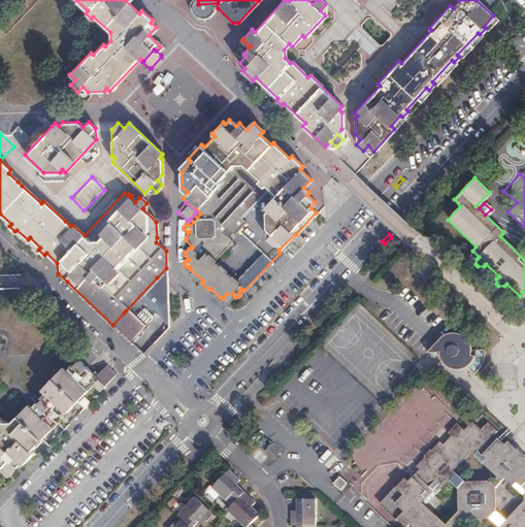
[(4,274),(4,286),(17,287),(18,274),(4,274)]
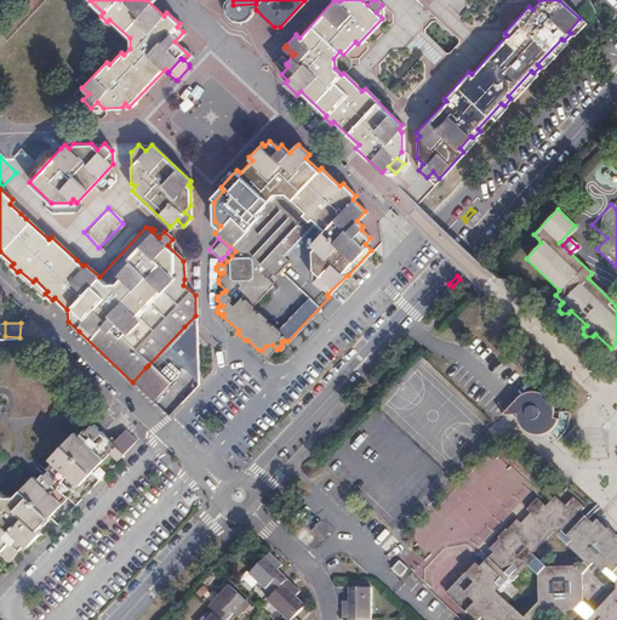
[(514,398),(500,415),(514,414),(514,417),(518,425),(519,428),(525,432),(535,434),(537,434),(544,432),(550,430),(554,424),(556,419),(556,413),(556,410),(553,410),(552,407),(549,402),(546,397),(541,393),(535,391),(531,391),(521,392),(519,394),(514,398)]
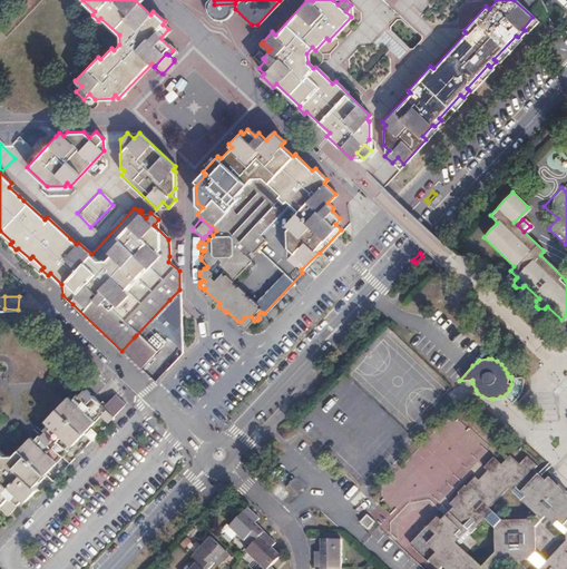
[(0,503),(0,510),(6,514),(13,507),(6,499),(8,497),(17,503),(21,498),(25,501),(36,489),(40,492),(124,404),(113,394),(101,405),(84,389),(78,395),(76,393),(70,399),(67,395),(45,420),(48,422),(44,428),(45,430),(39,435),(37,434),(32,440),(29,437),(11,455),(2,455),(0,453),(0,503)]
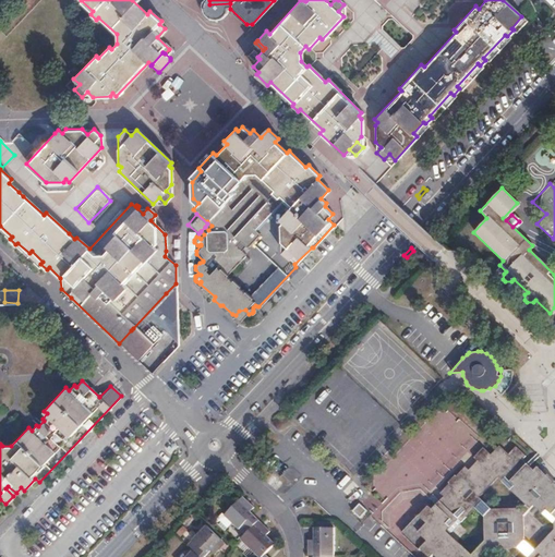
[(403,412),(395,421),(397,422),(405,414),(403,412)]
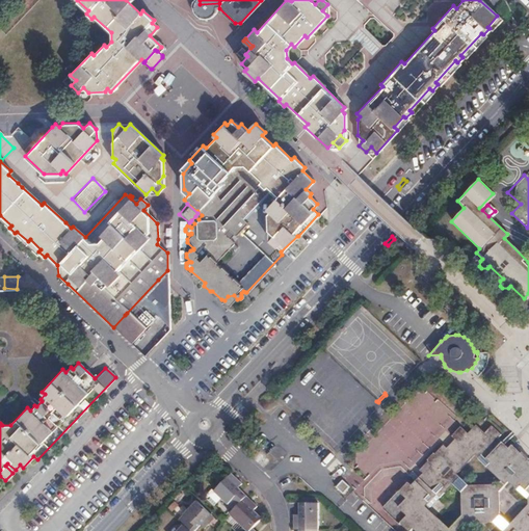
[(528,461),(526,459),(516,469),(504,458),(503,450),(506,448),(495,436),(498,433),(488,425),(481,431),(473,424),(465,432),(457,426),(448,435),(452,439),(444,447),(441,444),(432,452),(431,451),(424,459),(425,460),(417,470),(420,473),(408,484),(405,481),(397,490),(395,489),(379,506),(407,530),(411,528),(414,530),(528,530),(528,518),(525,513),(528,508),(528,461)]
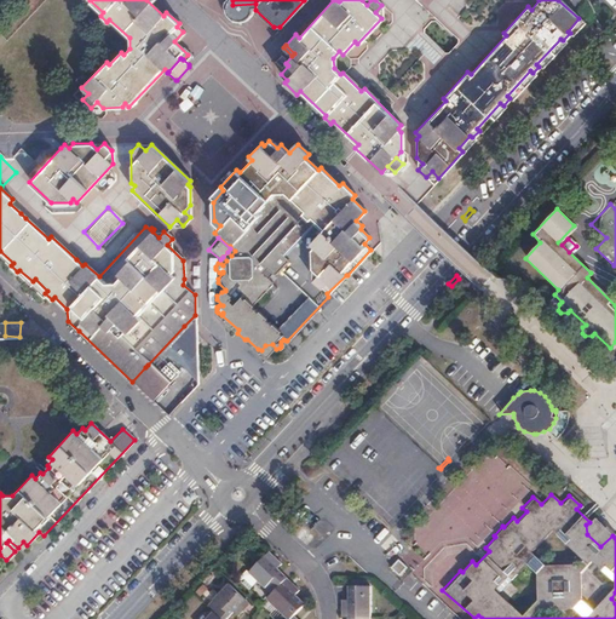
[(395,556),(415,573),(445,537),(438,531),(443,526),(427,513),(407,537),(425,552),(421,557),(406,544),(395,556)]
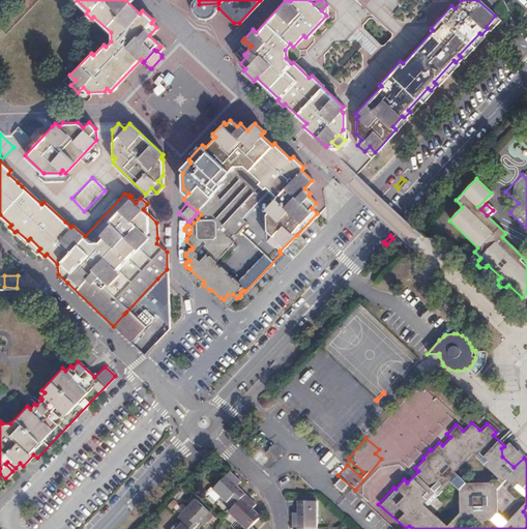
[(507,442),(504,446),(501,448),(502,457),(514,467),(524,458),(525,457),(518,449),(516,450),(507,442)]
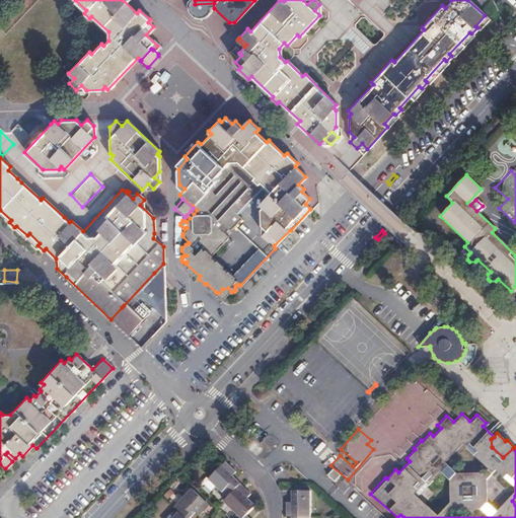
[(225,470),(229,467),(223,460),(219,464),(225,470)]
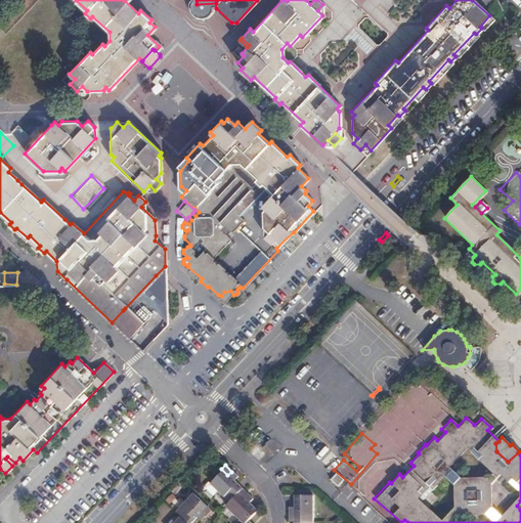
[(236,491),(241,487),(231,479),(235,475),(231,472),(227,475),(221,469),(208,482),(215,489),(224,497),(227,502),(236,491)]
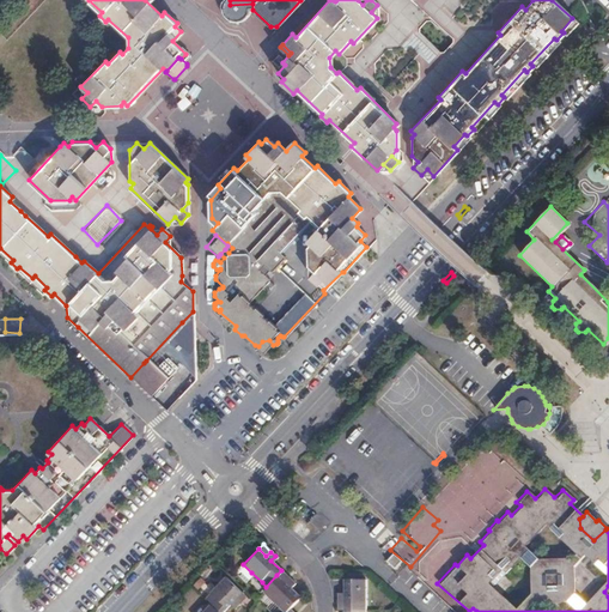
[(400,559),(391,552),(384,561),(393,568),(400,559)]
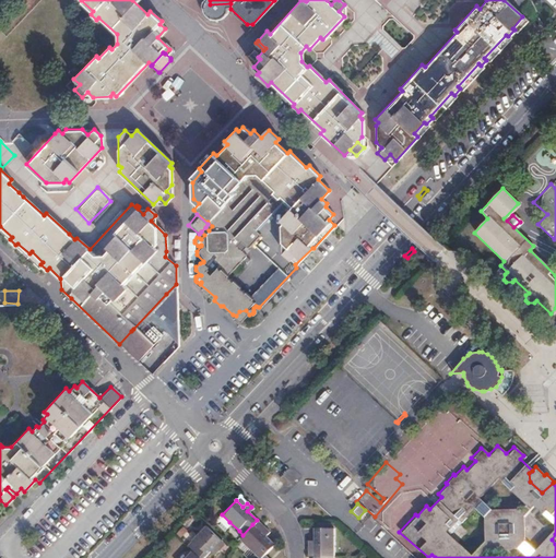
[(222,530),(229,522),(222,514),(221,513),(214,519),(214,522),(222,530)]
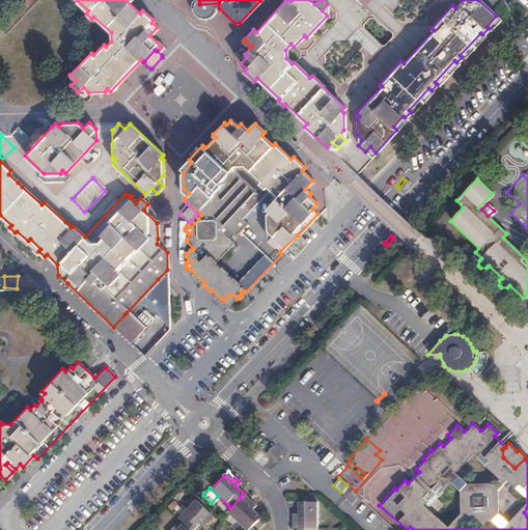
[(250,500),(244,494),(240,498),(246,504),(250,500)]
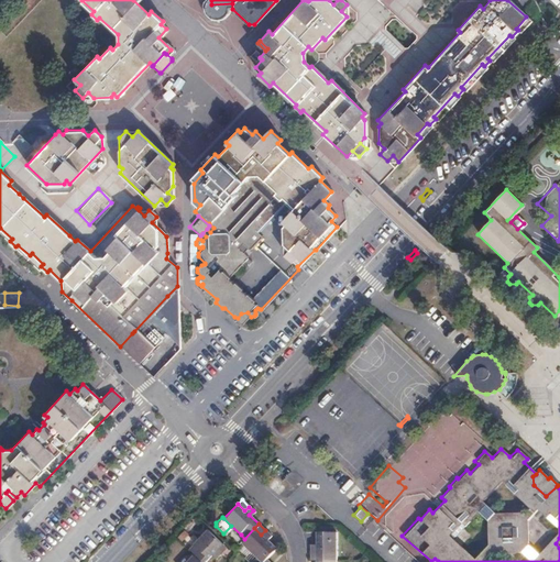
[(244,539),(240,542),(260,561),(261,561),(265,558),(275,548),(265,539),(270,535),(265,530),(261,535),(254,528),(244,539)]
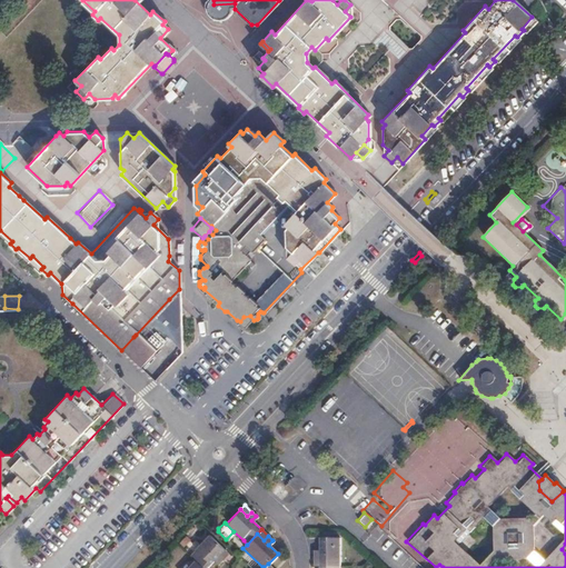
[(208,535),(188,556),(194,560),(200,567),(204,567),(211,560),(215,564),(219,559),(216,556),(222,549),(208,535)]
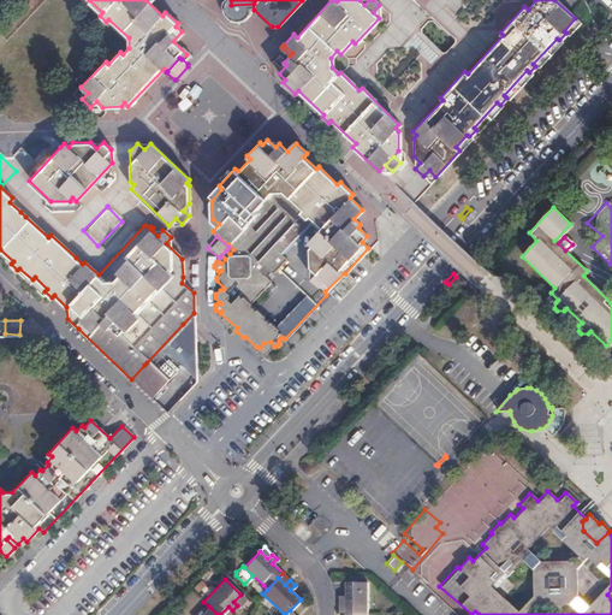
[(343,613),(366,613),(366,581),(344,581),(343,595),(337,595),(337,602),(343,602),(343,613)]
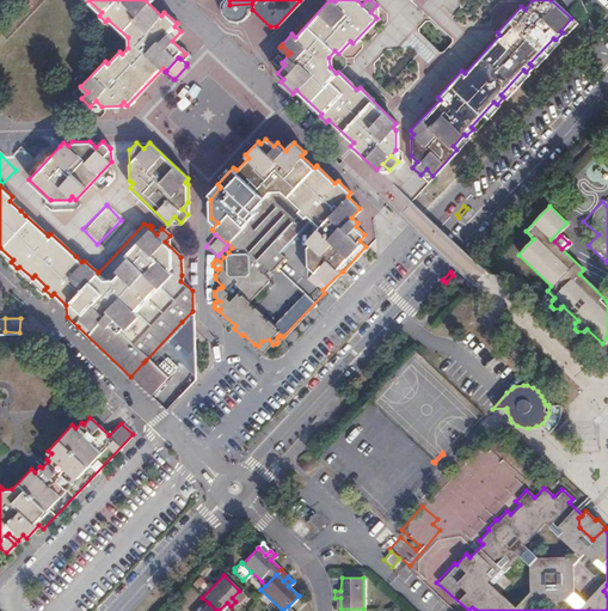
[(265,586),(262,581),(255,588),(259,592),(260,590),(265,586)]
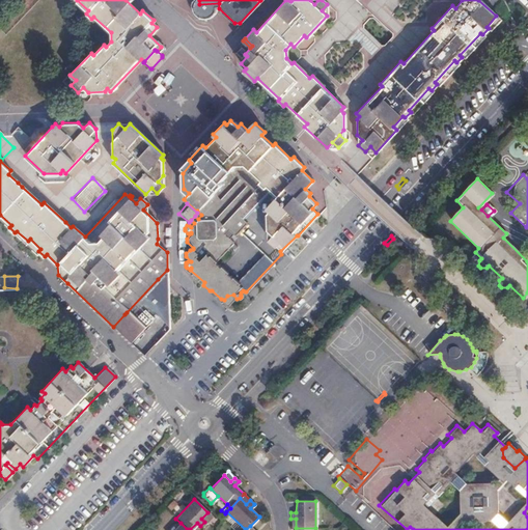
[(133,509),(127,515),(129,519),(136,511),(133,509)]
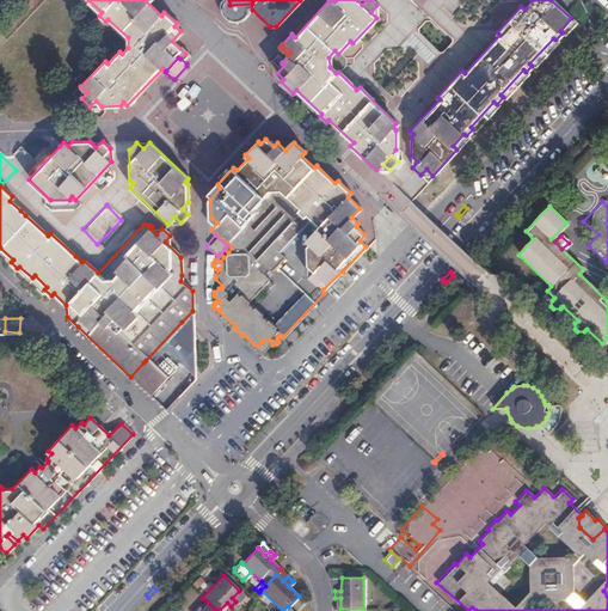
[(243,594),(239,591),(232,598),(235,602),(243,594)]
